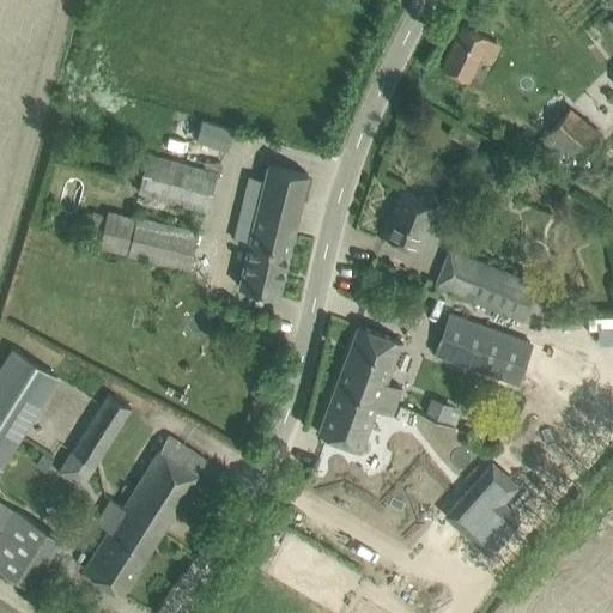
[(441,67),(471,80),(483,53),(496,59),(504,41),(460,23),(441,67)]
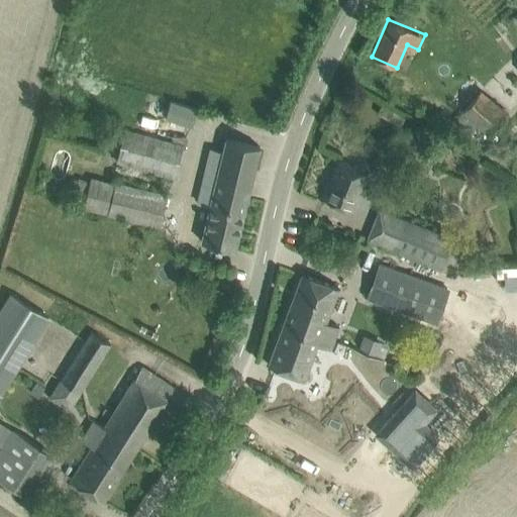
[(481,91),(453,122),(470,135),(478,125),(489,135),(507,113),(481,91)]
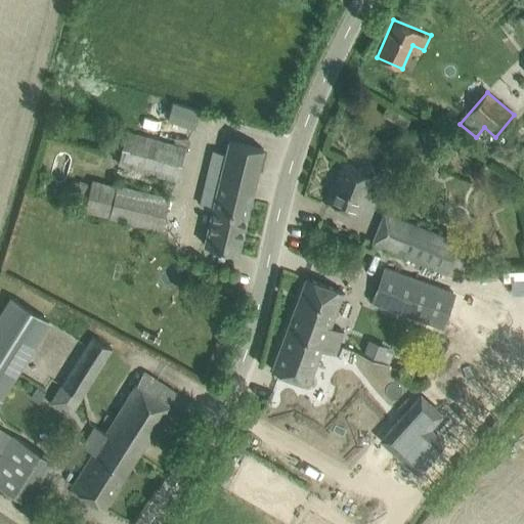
[(192,127),(200,108),(173,99),(167,118),(192,127)]
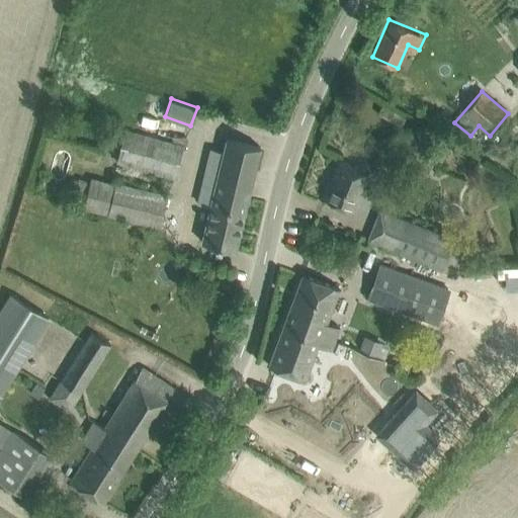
[(118,154),(116,163),(175,178),(184,145),(125,128),(118,154)]
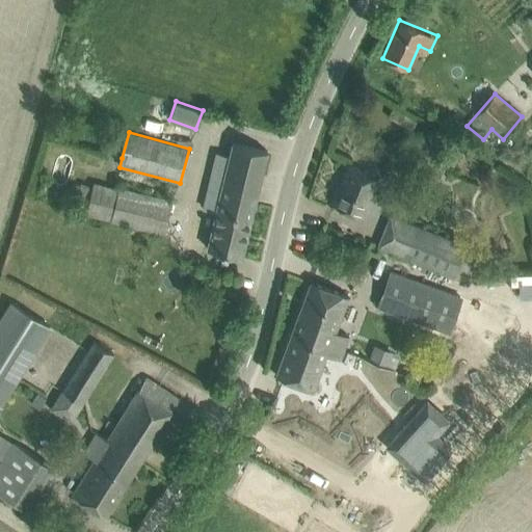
[(207,248),(221,251),(241,257),(267,150),(233,142),(207,248)]
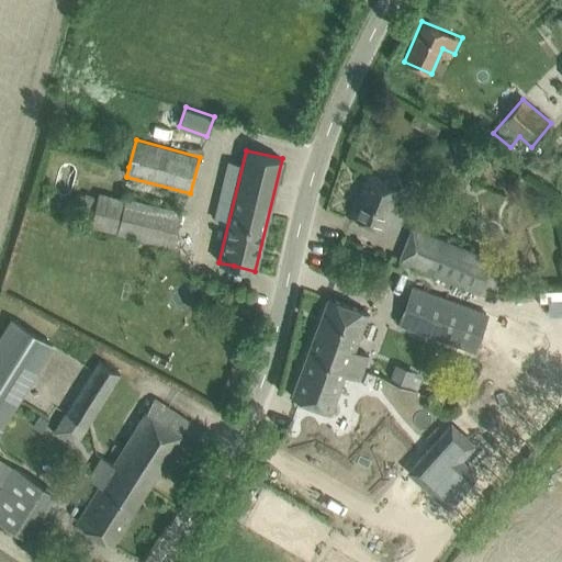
[(479,175),(487,160),(479,156),(470,170),(479,175)]
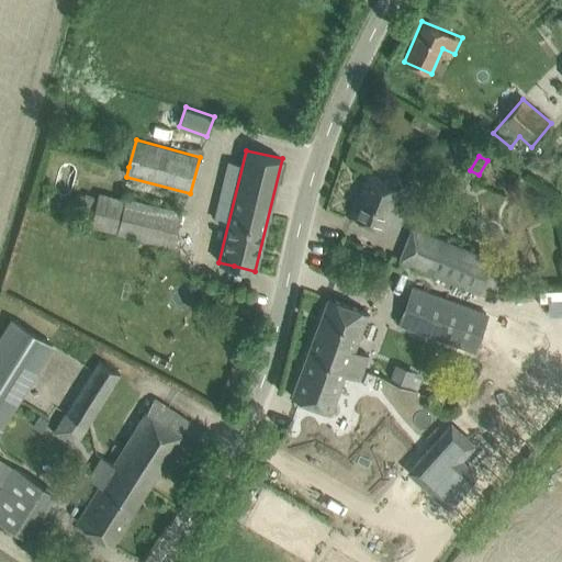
[(350,215),(383,229),(401,186),(389,181),(368,172),(350,215)]
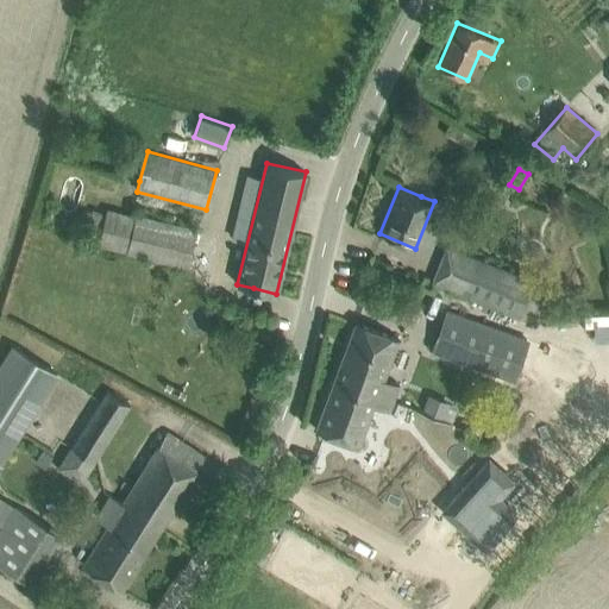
[(136,214),(135,215),(104,208),(104,213),(92,211),(83,239),(95,244),(95,245),(126,252),(126,255),(187,269),(196,228),(136,214)]
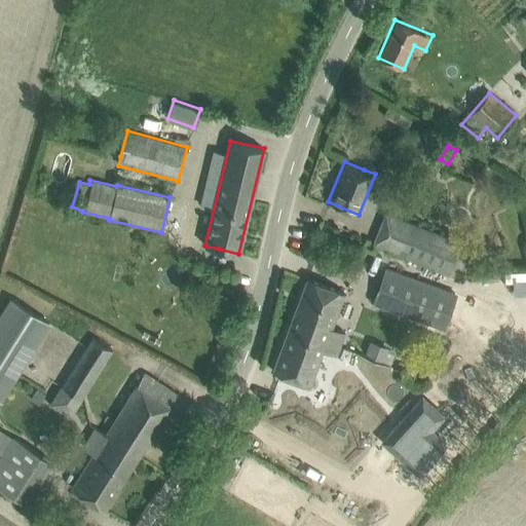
[(385,213),(373,243),(457,277),(470,247),(460,242),(385,213)]
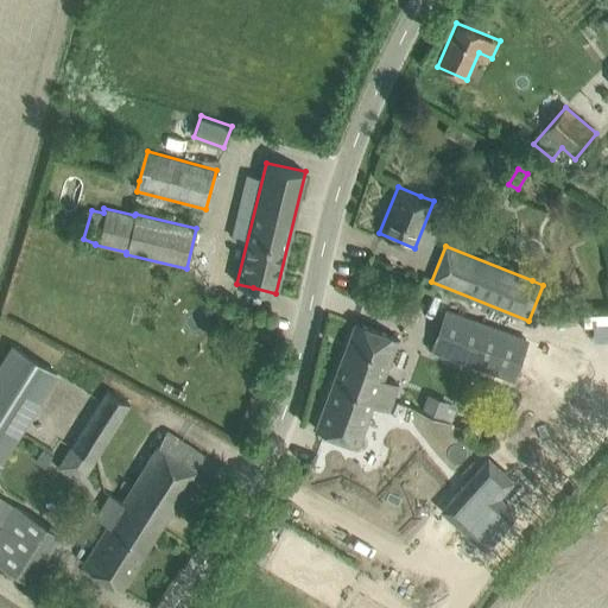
[(447,310),(431,350),(565,399),(580,359),(447,310)]
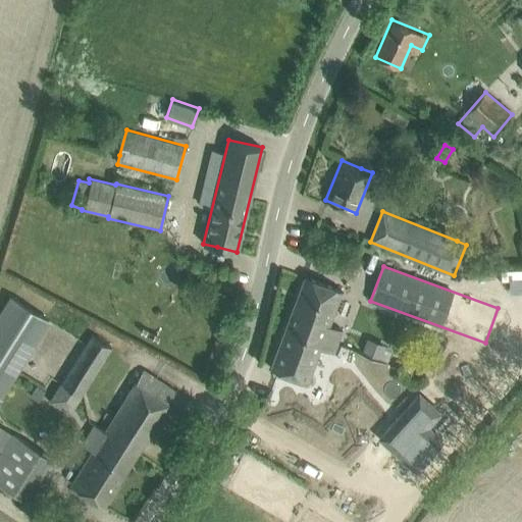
[(342,291),(305,276),(271,368),(307,381),(320,348),(333,353),(342,330),(328,325),(342,291)]
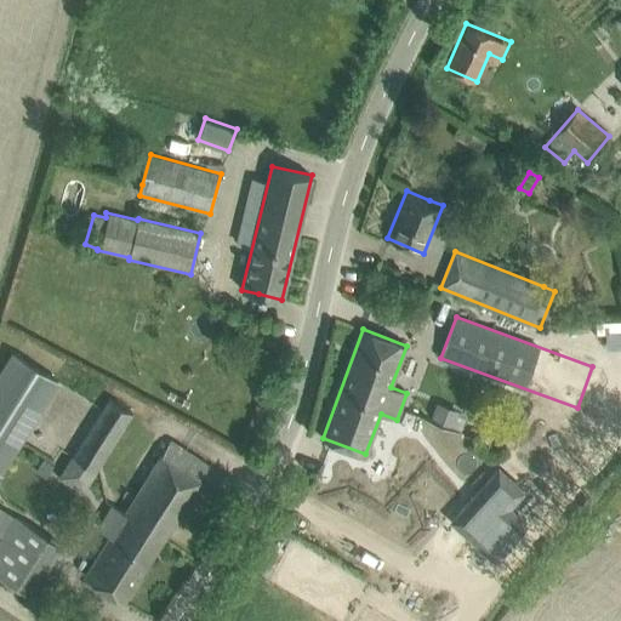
[(58,381),(12,353),(0,372),(0,471),(1,472),(58,381)]
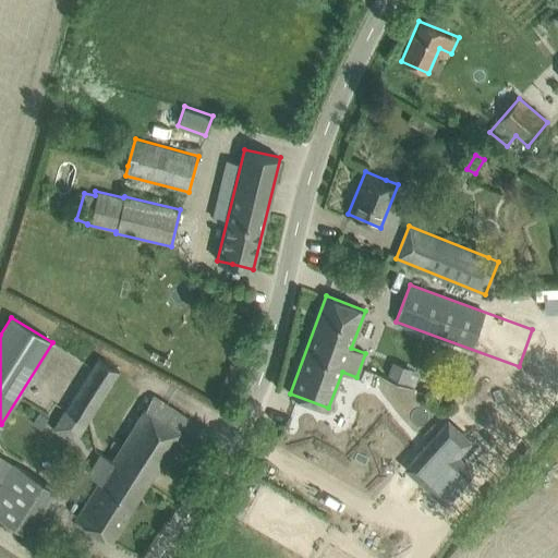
[(98,358),(52,431),(73,444),(118,370),(98,358)]
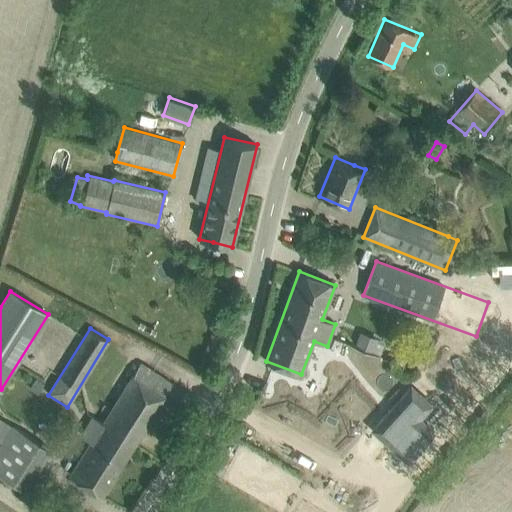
[(345,342),(333,375),(371,388),(383,355),(373,352),(378,338),(360,332),(355,346),(345,342)]
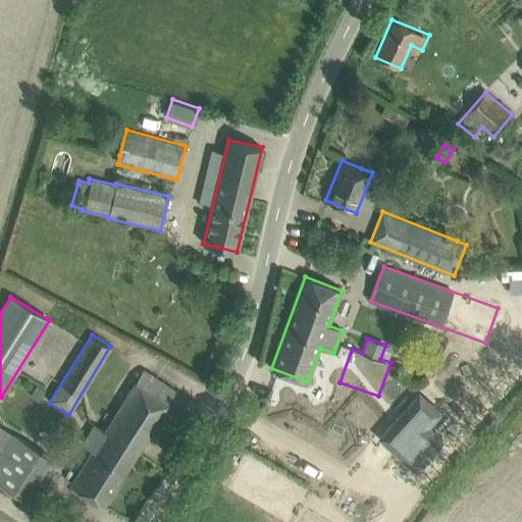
[(142,369),(70,483),(104,505),(176,392),(142,369)]
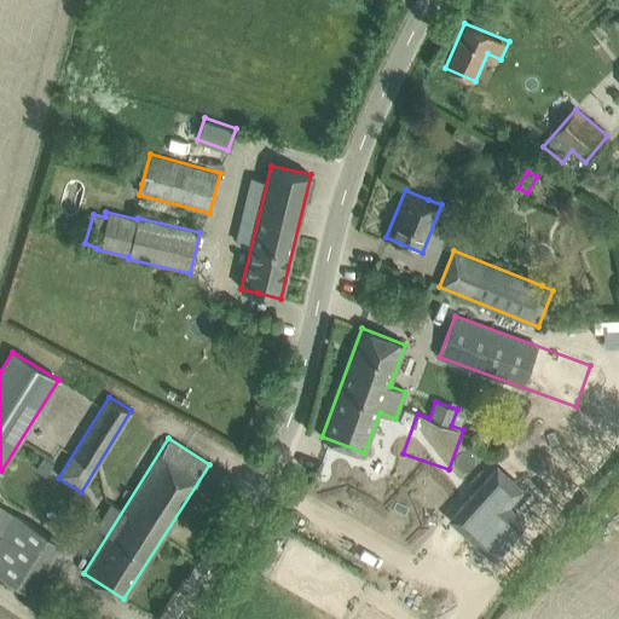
[(509,509),(525,492),(496,467),(447,522),(492,562),(526,525),(509,509)]
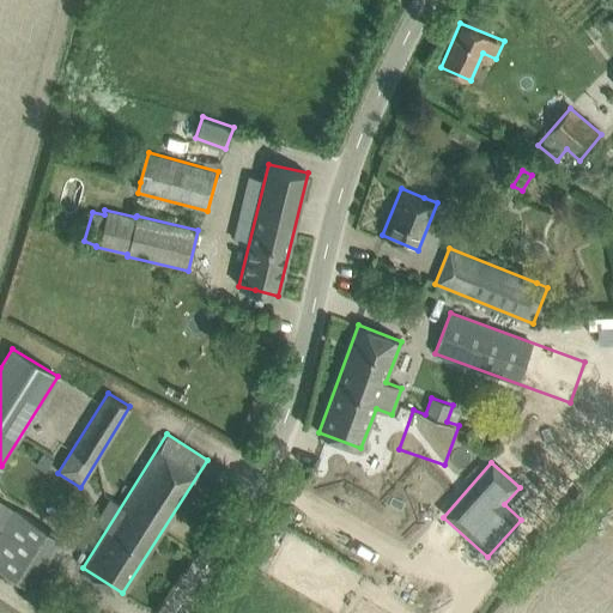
[(428,486),(418,501),(436,513),(445,498),(428,486)]
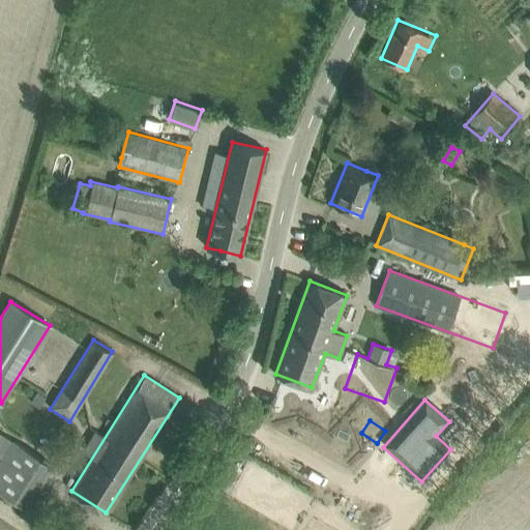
[(11,439),(0,458),(0,490),(26,506),(52,465),(11,439)]
